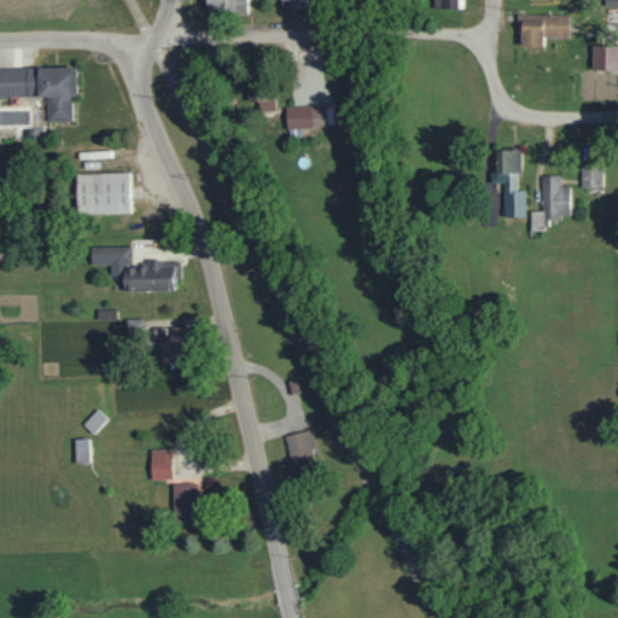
[(208,0),(208,15),(248,15),(248,0),(208,0)]
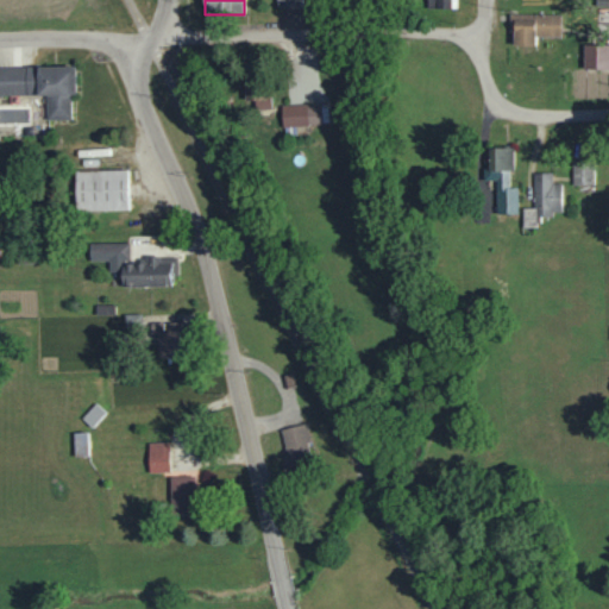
[(427,0),(428,10),(457,8),(456,0),(427,0)]
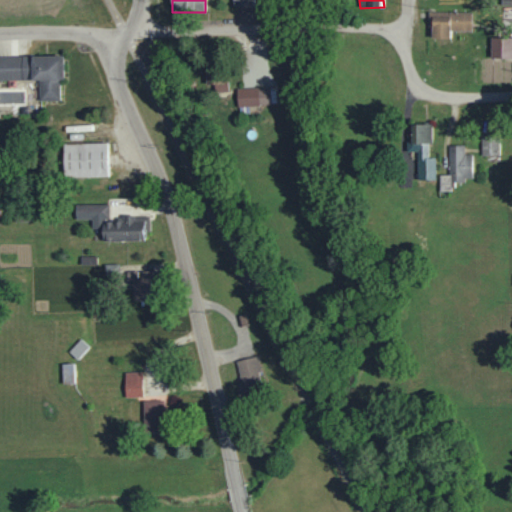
[(472,12),(428,12),(428,27),(432,27),(432,39),(450,40),(451,31),(471,31),(472,12)]
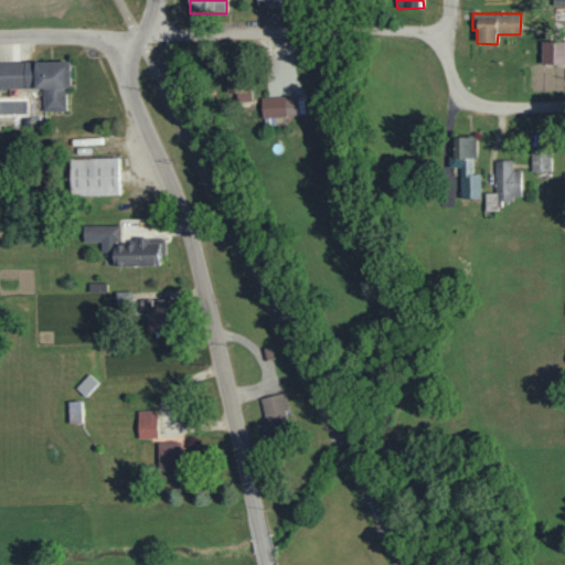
[(542,66),(564,64),(564,51),(542,52),(542,66)]
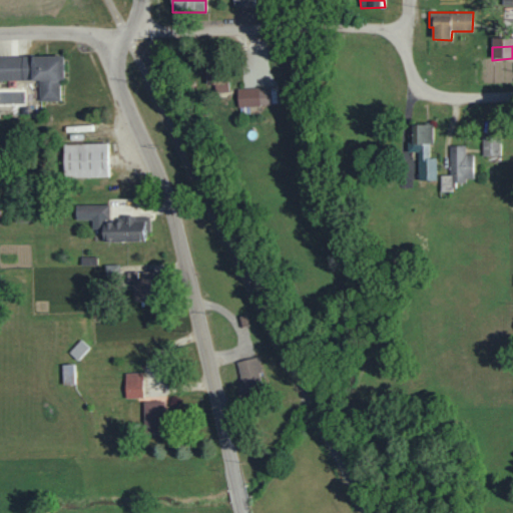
[(59,100),(59,81),(64,81),(64,56),(0,56),(0,80),(39,80),(39,100),(59,100)]
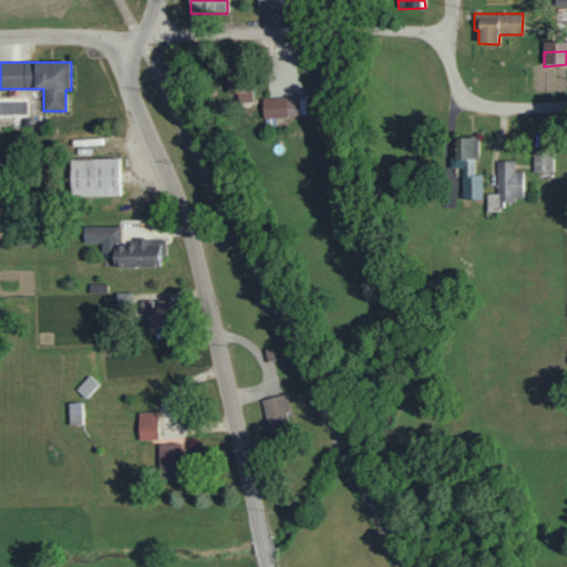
[(237,94),(237,101),(251,102),(253,78),(227,76),(227,93),(237,94)]
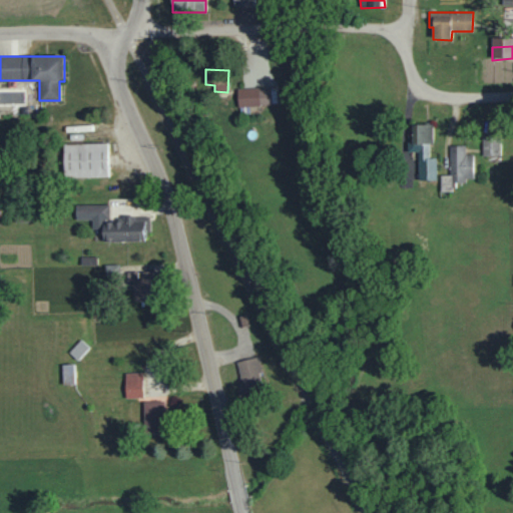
[(271,105),(270,88),(236,89),(237,106),(271,105)]
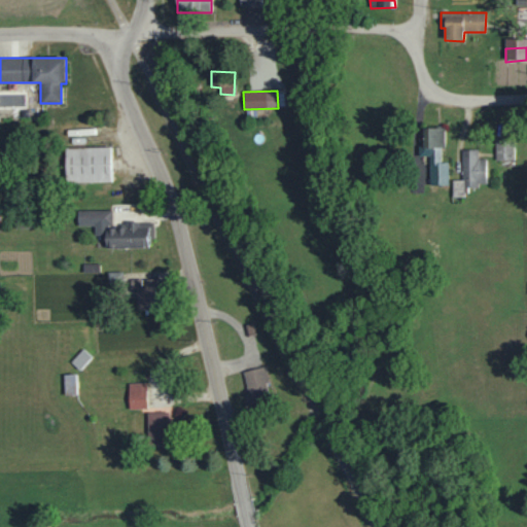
[(423,129),(423,146),(418,147),(419,156),(429,156),(429,186),(449,185),(448,163),(443,163),(443,129),(423,129)]
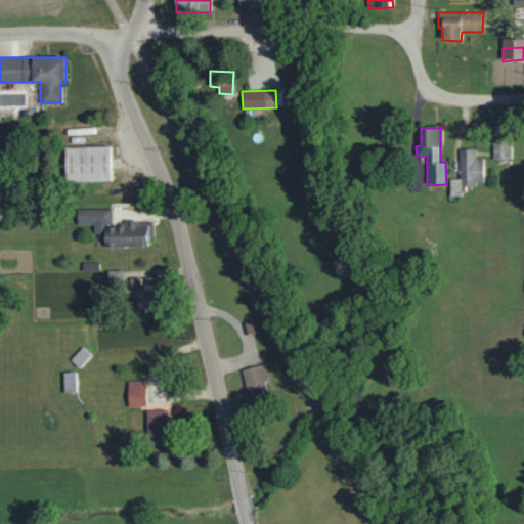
[(492,160),(511,160),(510,137),(492,137),(492,160)]
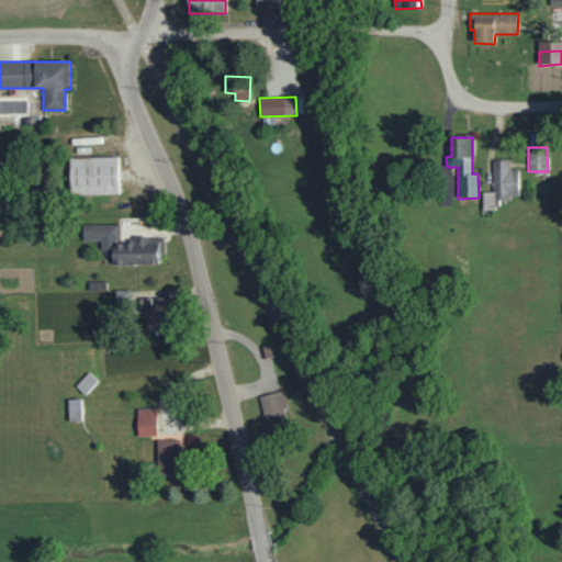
[(119,192),(82,193),(70,194),(68,160),(117,158),(117,175),(119,181),(119,192)]
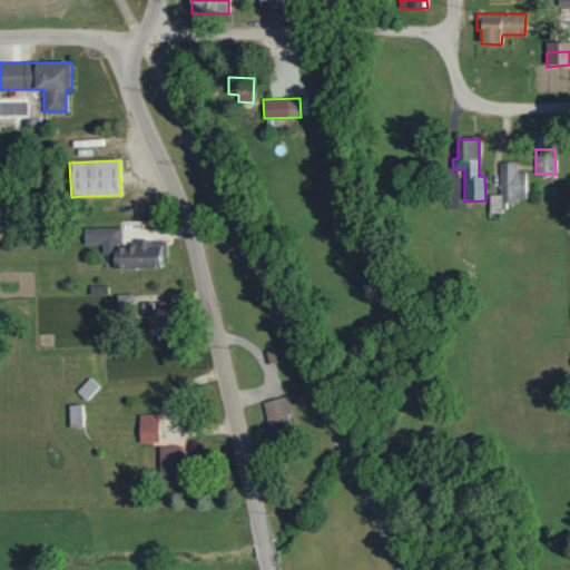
[(490,214),(504,213),(504,202),(527,200),(526,172),(517,172),(517,161),(499,163),(499,195),(490,195),(490,214)]
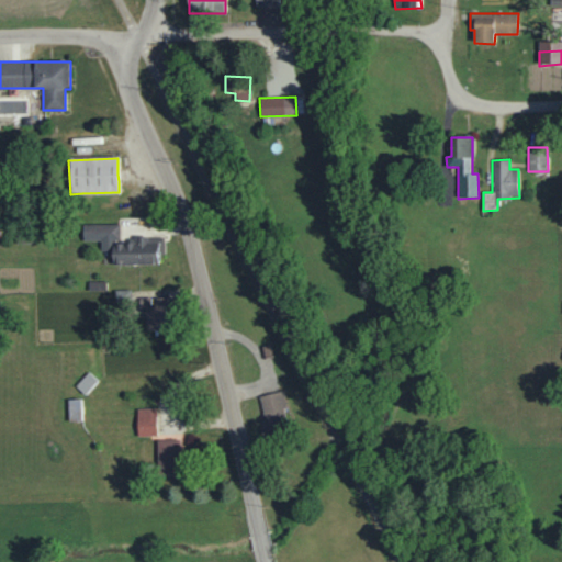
[(113,266),(161,265),(161,237),(131,237),(131,244),(120,244),(119,224),(82,225),(82,242),(101,240),(101,253),(113,253),(113,266)]
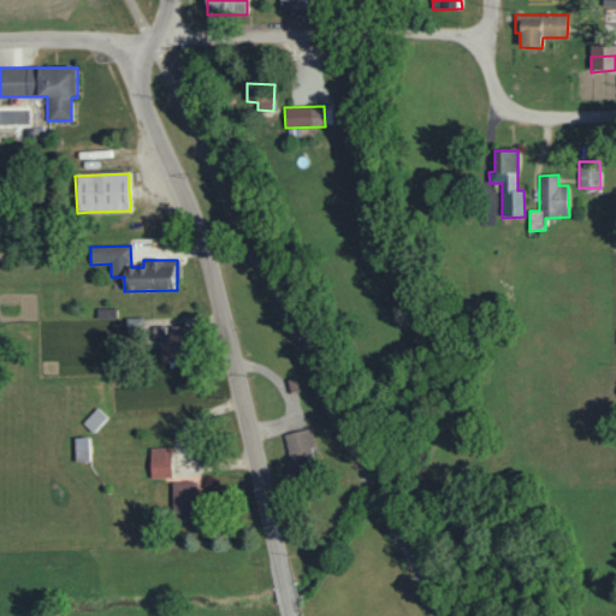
[(160,362),(193,360),(191,333),(166,335),(165,326),(153,326),(153,336),(159,336),(160,362)]
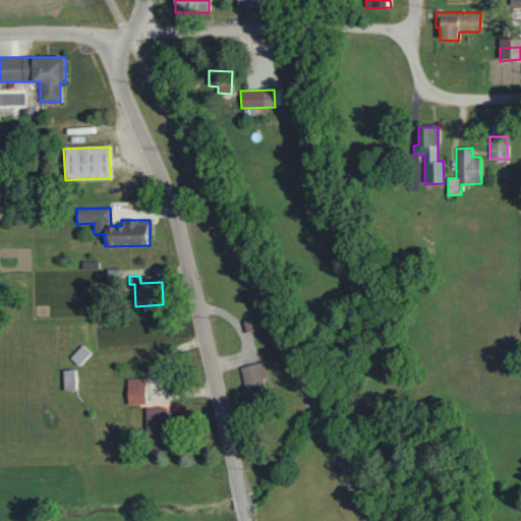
[(240,366),(246,394),(268,389),(262,361),(240,366)]
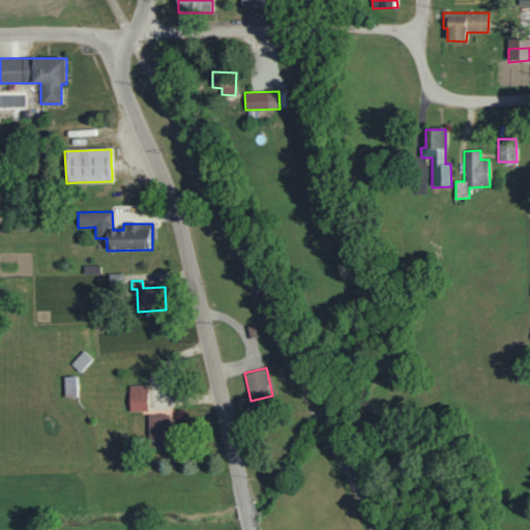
[(77,375),(63,376),(64,396),(78,395),(77,375)]
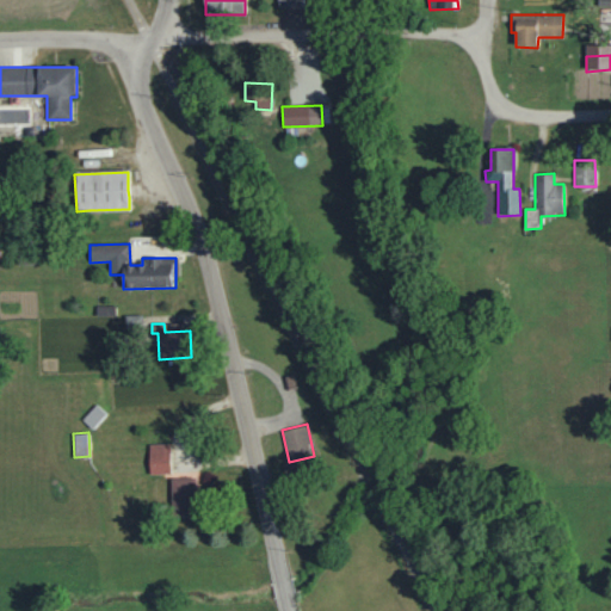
[(170,443),(148,444),(149,473),(171,473),(170,443)]
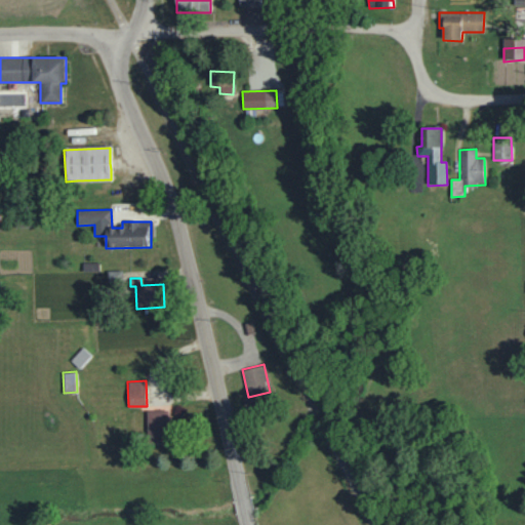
[(167,409),(146,409),(148,444),(169,443),(167,409)]
